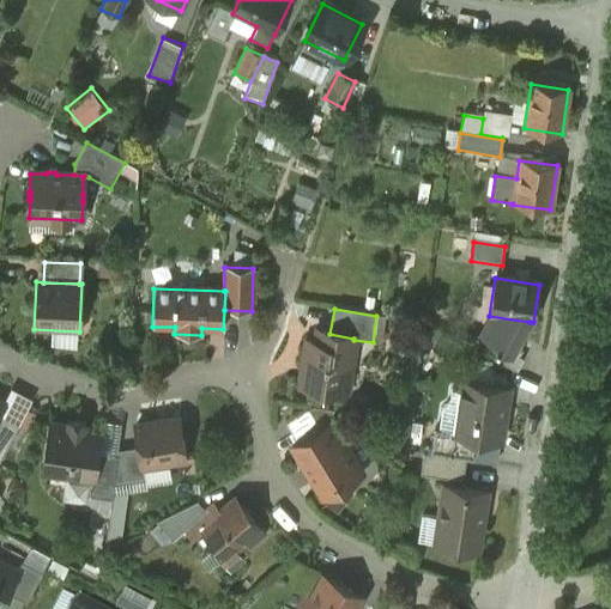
[(530,322),(489,316),(478,336),(496,346),(495,348),(497,349),(498,348),(512,355),(530,322)]
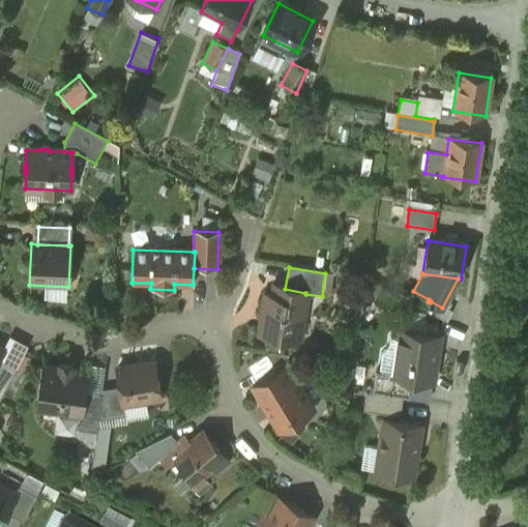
[(285,289),(281,289),(274,294),(273,298),(265,296),(260,331),(299,337),(305,294),(305,293),(285,289)]
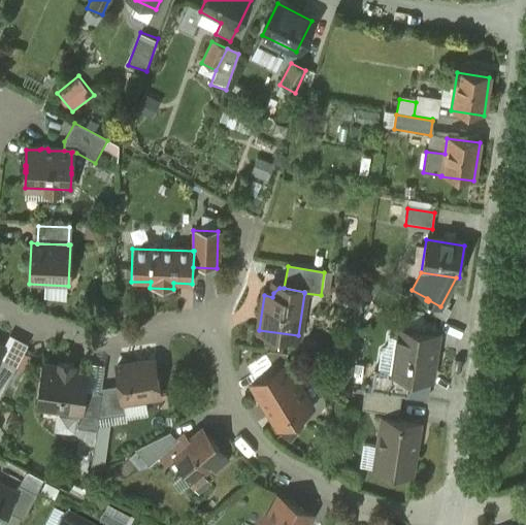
[(440,306),(429,300),(428,301),(423,310),(445,322),(451,312),(440,306)]
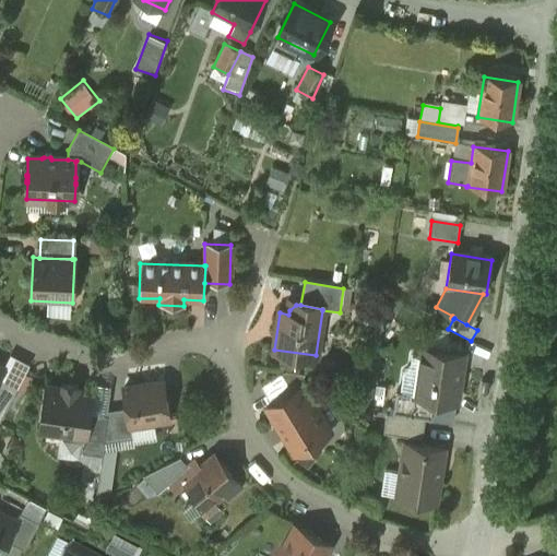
[(463,356),(422,350),(421,359),(415,395),(414,397),(434,400),(455,403),(463,356)]
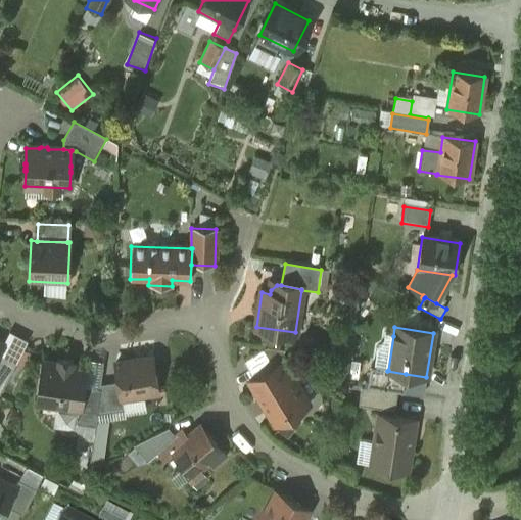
[(382,344),(376,349),(374,368),(388,370),(393,336),(384,334),(382,344)]
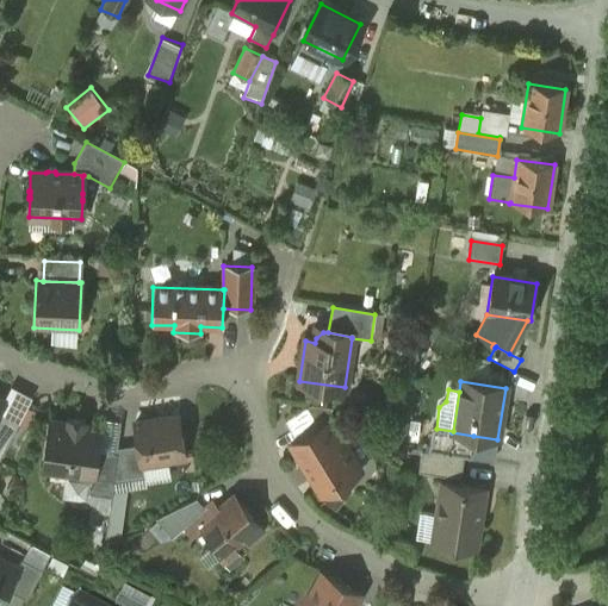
[(332,410),(310,406),(306,408),(318,429),(329,423),(332,410)]
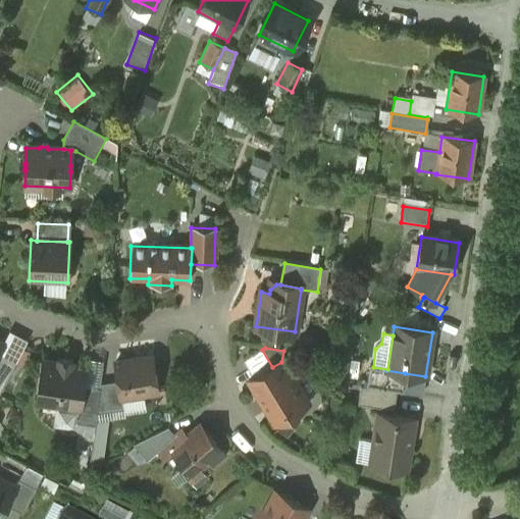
[(262,350),(243,362),(253,379),(272,367),(262,350)]
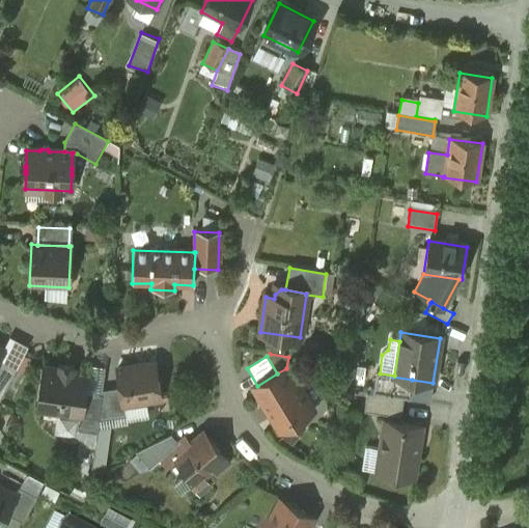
[(0,398),(16,370),(0,361),(0,398)]
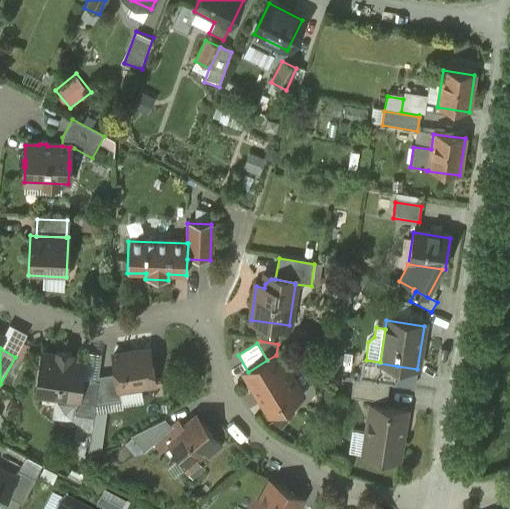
[(148,351),(112,357),(115,375),(118,391),(119,391),(154,385),(148,351)]
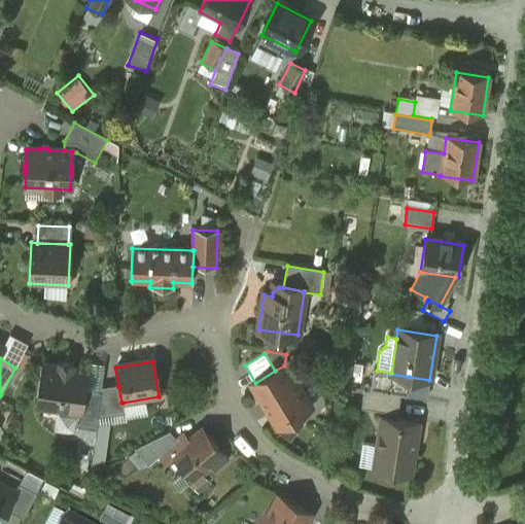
[(72,370),(72,367),(58,364),(58,368),(42,365),(37,407),(42,408),(44,411),(55,412),(57,410),(79,413),(80,413),(83,390),(86,372),(72,370)]
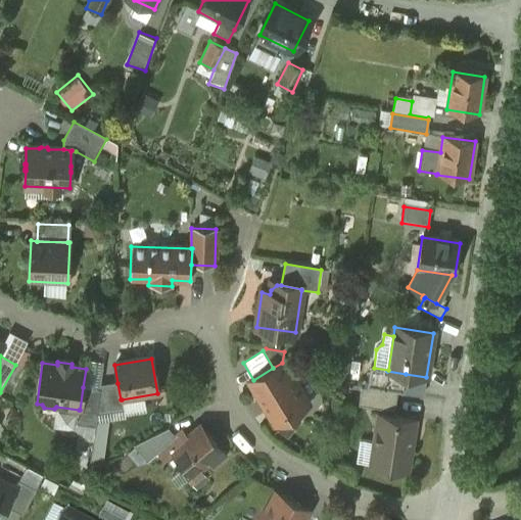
[(308,405),(282,363),(273,368),(253,380),(248,383),(272,421),(293,409),(298,410),(308,405)]
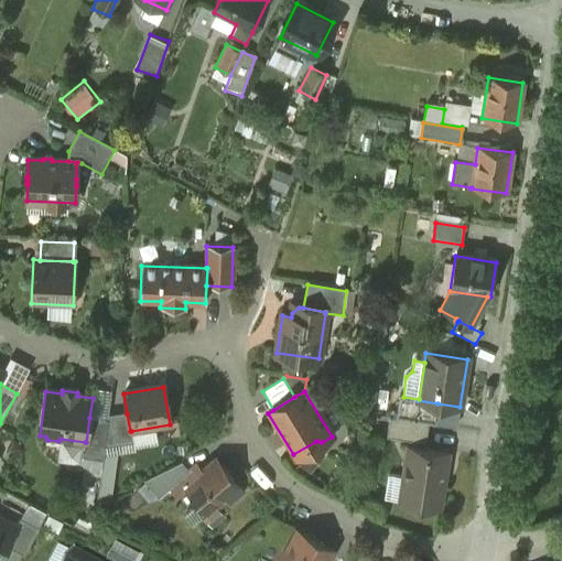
[(403,397),(399,397),(396,419),(428,424),(434,425),(438,403),(418,400),(419,399),(403,397)]
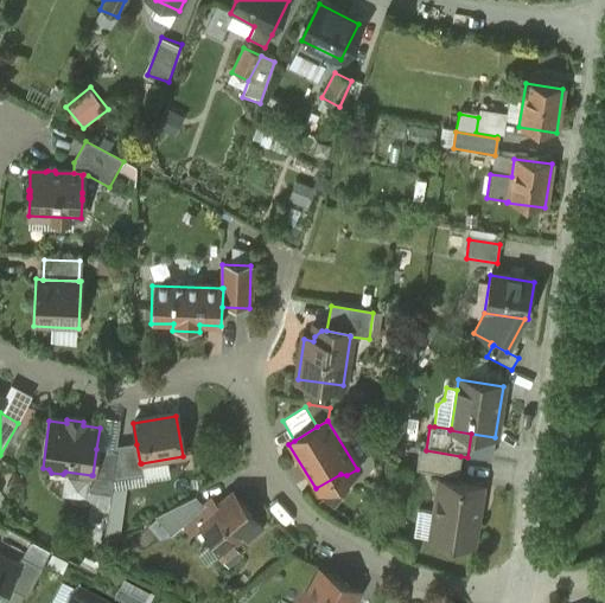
[(137,444),(115,447),(115,453),(112,482),(144,476),(141,463),(140,463),(137,444)]
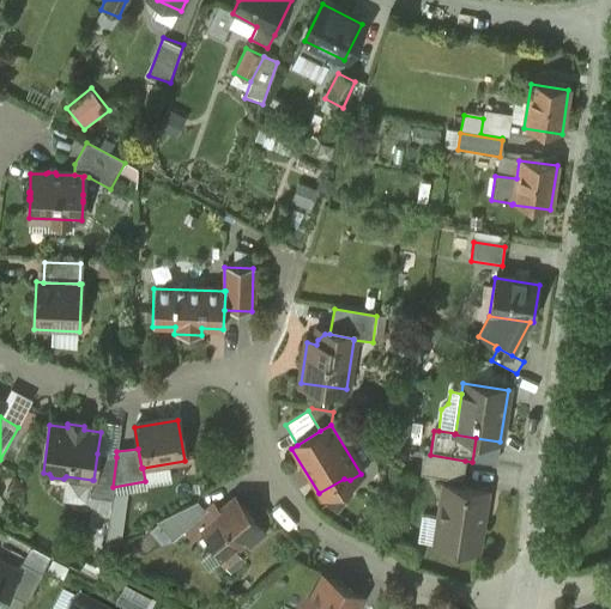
[(116,457),(97,454),(94,480),(92,480),(89,498),(112,500),(113,487),(116,457)]
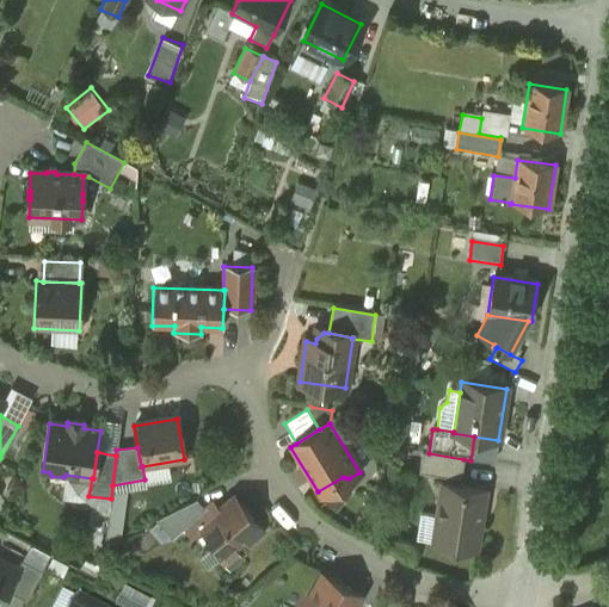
[(429,453),(422,453),(418,475),(461,481),(463,459),(429,453)]
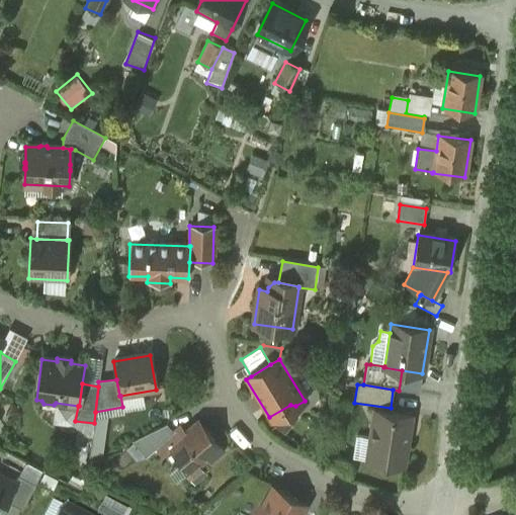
[(410,417),(374,412),(367,460),(403,465),(410,417)]
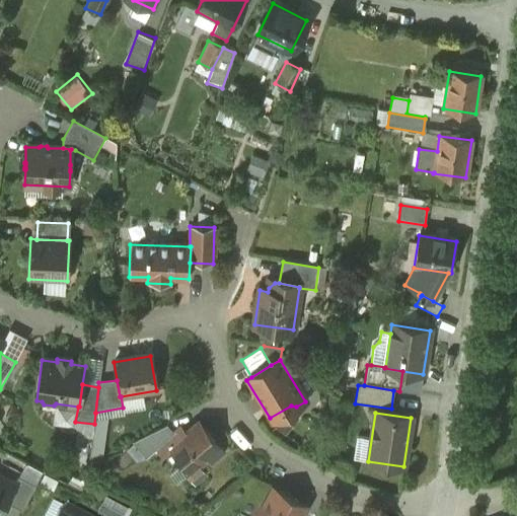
[(218,449),(219,448),(198,424),(178,441),(166,427),(132,444),(146,460),(156,450),(162,457),(170,449),(171,450),(172,450),(191,471),(192,472),(198,466),(208,458),(211,462),(221,453),(218,449)]
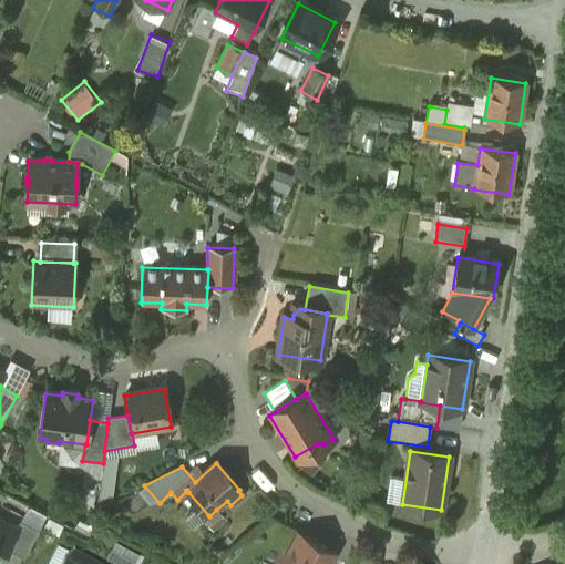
[(225,521),(216,510),(209,516),(208,515),(202,521),(212,533),(225,521)]
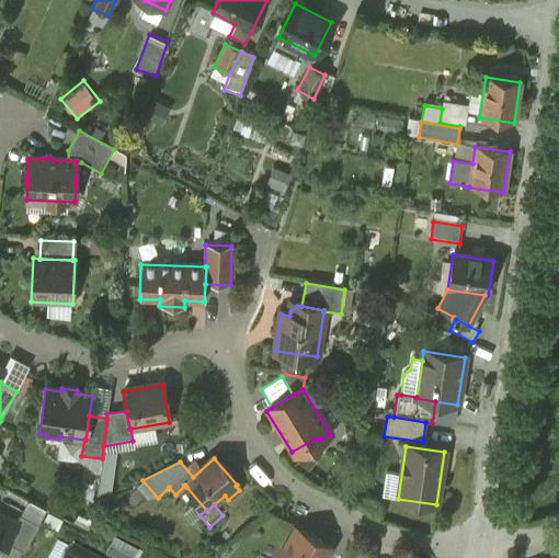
[(41,520),(23,510),(20,515),(37,525),(41,520)]
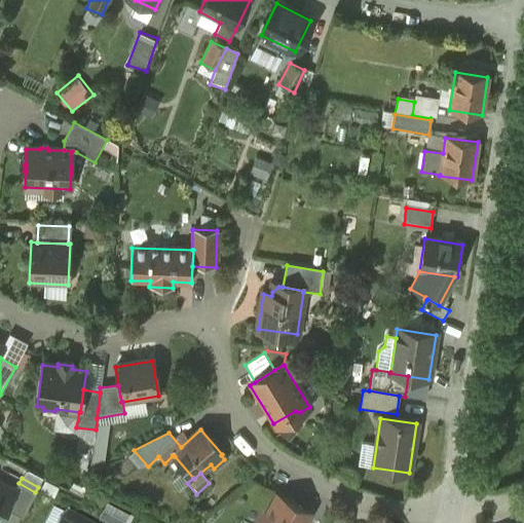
[(14,490),(0,482),(0,519),(5,509),(15,491),(14,490)]
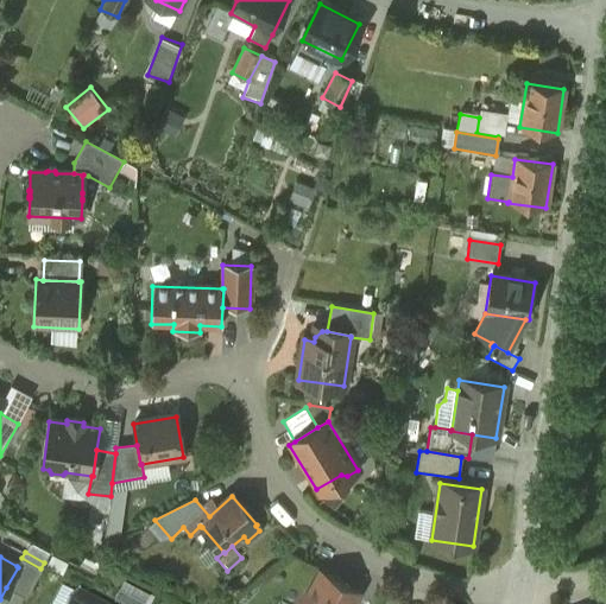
[(21,558),(17,566),(18,567),(6,587),(25,598),(40,568),(21,558)]
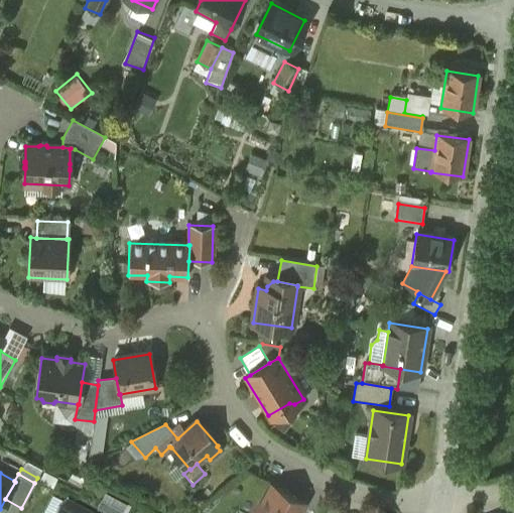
[(299,512),(303,505),(271,488),(258,512),(299,512)]
